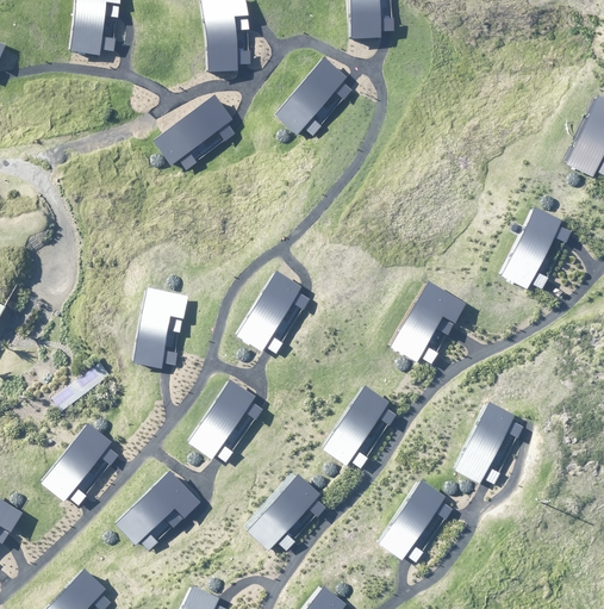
[(74,0),(73,54),(118,55),(119,0),(74,0)]
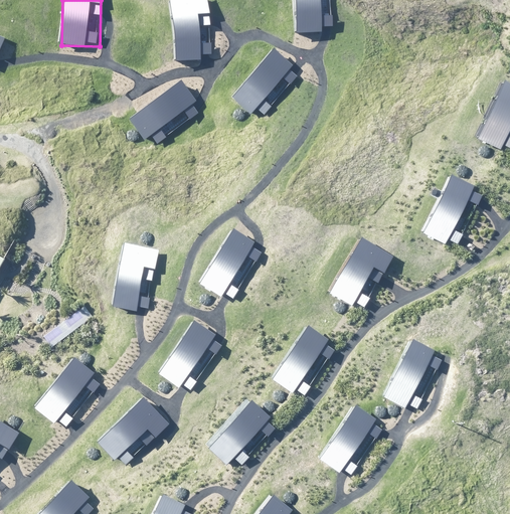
[(172,0),(176,57),(214,55),(211,0),(172,0)]
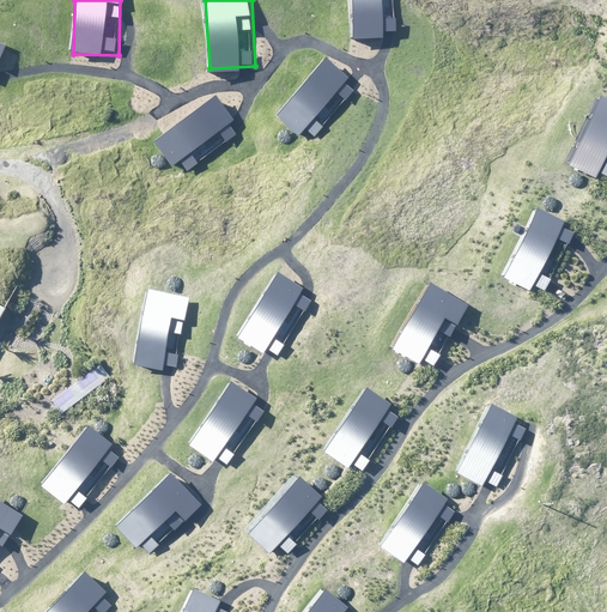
[(346,0),(348,36),(395,34),(393,0),(346,0)]
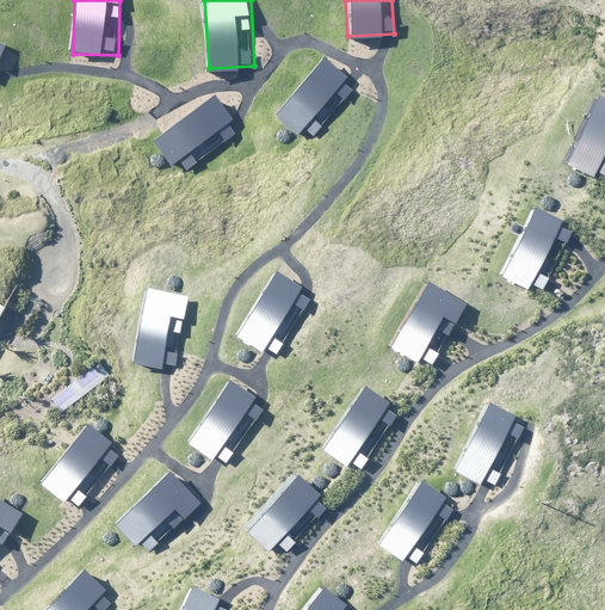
[(0,44),(0,78),(12,50),(0,44)]
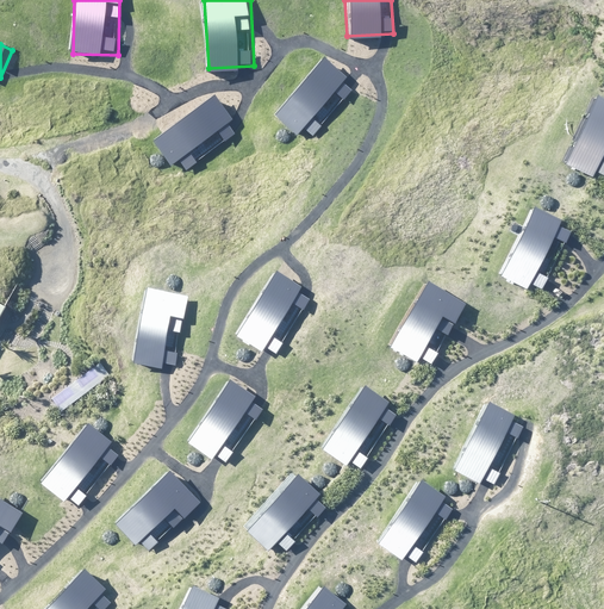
[(329,61),(282,115),(317,144),(363,91),(329,61)]
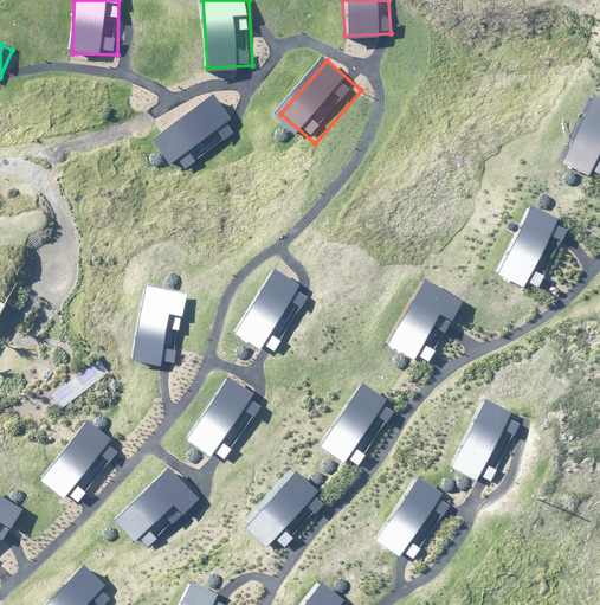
[(599,92),(593,89),(563,154),(599,169),(599,92)]
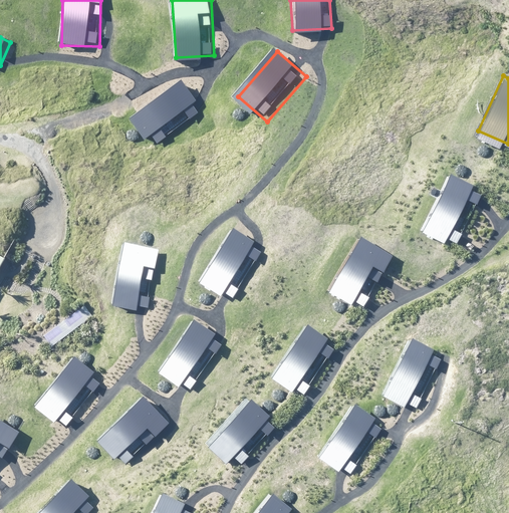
[(181,81),(131,114),(152,147),(202,113),(181,81)]
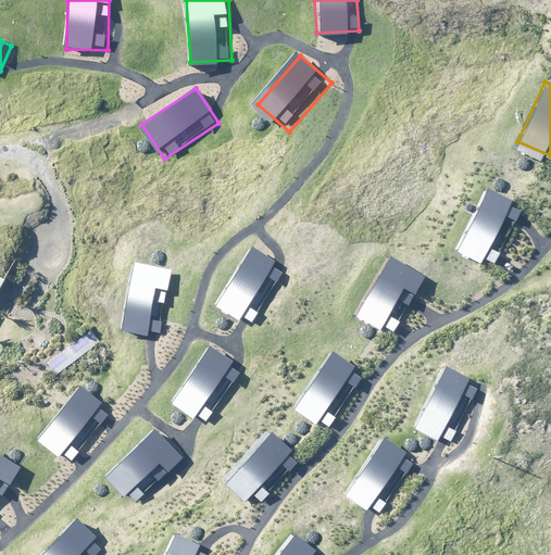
[(484,187),(456,247),(495,263),(522,203),(484,187)]
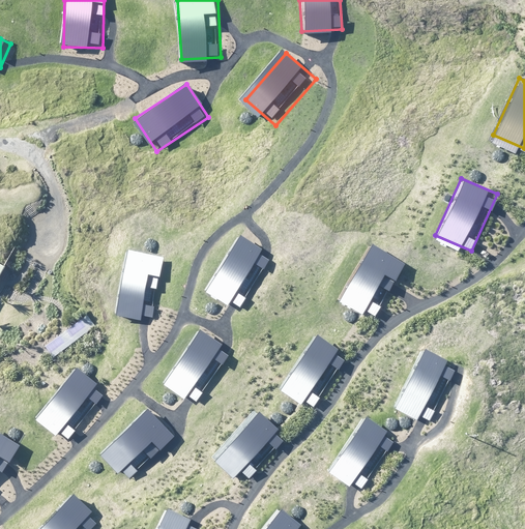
[(241,235),(208,288),(242,309),(275,256),(241,235)]
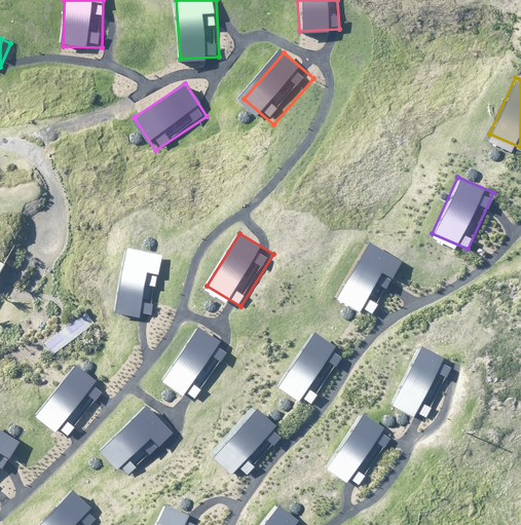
[(364,242),(332,296),(366,315),(398,263),(364,242)]
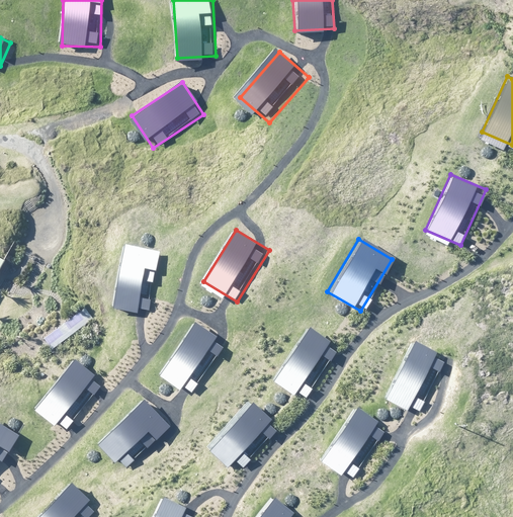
[(122,245),(113,305),(152,311),(161,250),(122,245)]
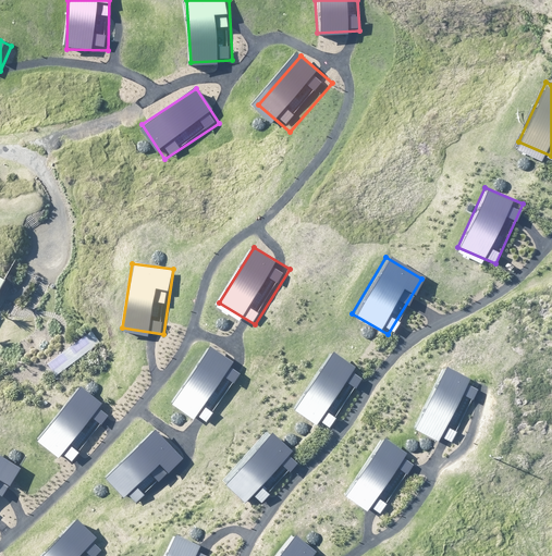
[(93,333),(51,365),(63,380),(103,347),(93,333)]
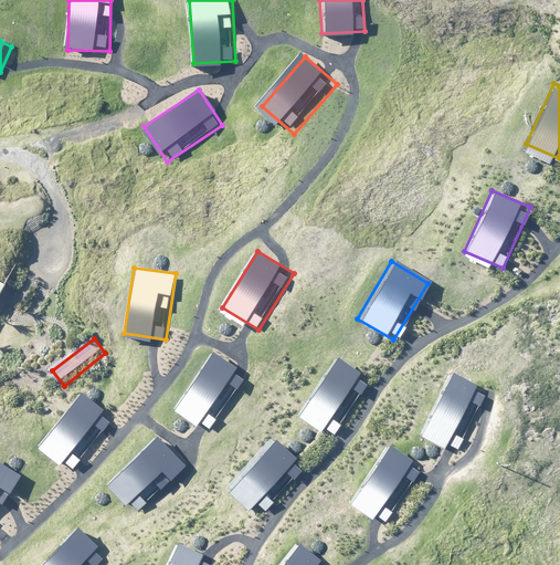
[(212,353),(176,409),(211,432),(247,376),(212,353)]
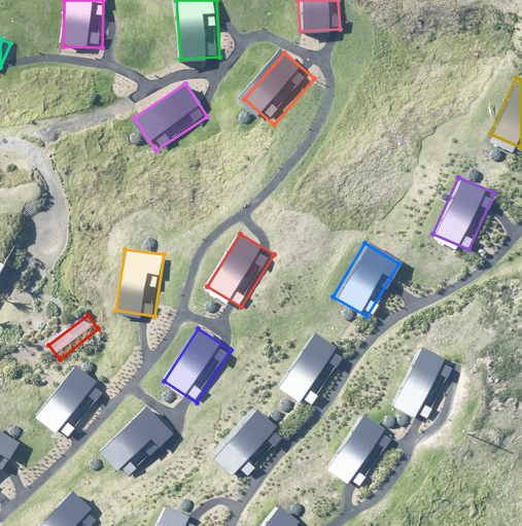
[(314,329),(276,378),(307,402),(345,354),(314,329)]
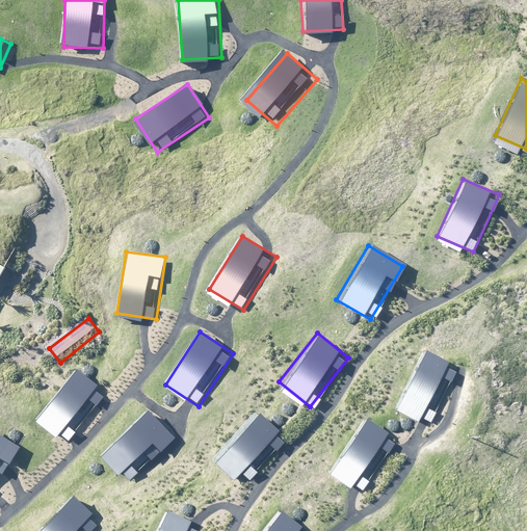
[(421,348),(387,400),(420,422),(454,370),(421,348)]
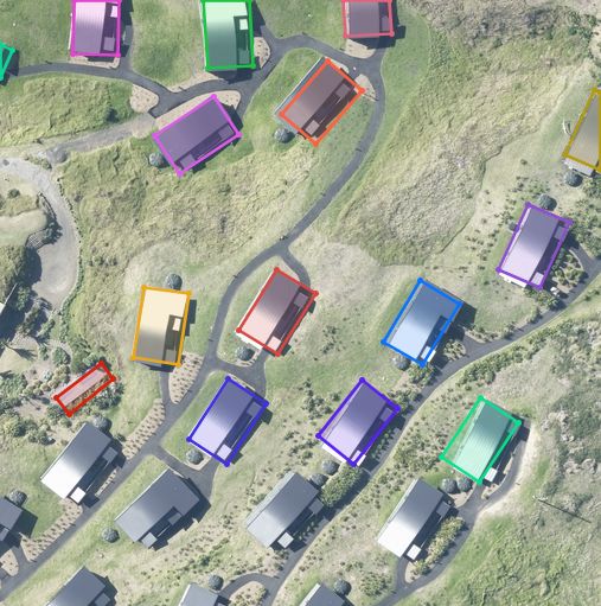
[(87,421),(40,476),(75,505),(121,451),(87,421)]
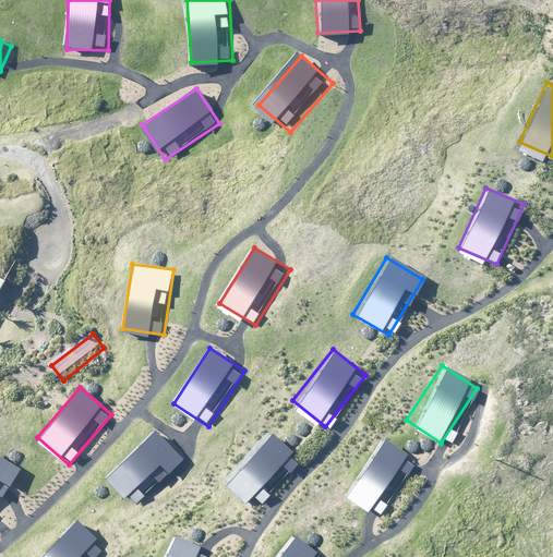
[(154,433),(106,477),(134,508),(182,462),(154,433)]
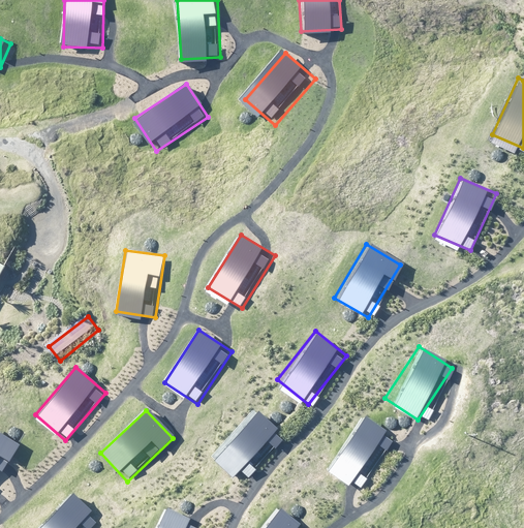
[(248,413),(209,462),(240,487),(279,438),(248,413)]
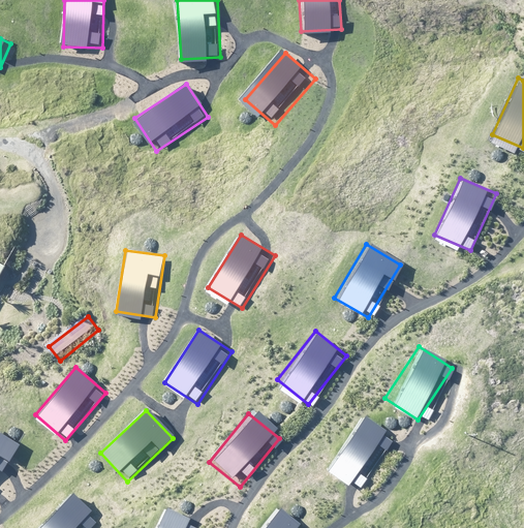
[(361,413),(327,465),(360,487),(394,435),(361,413)]
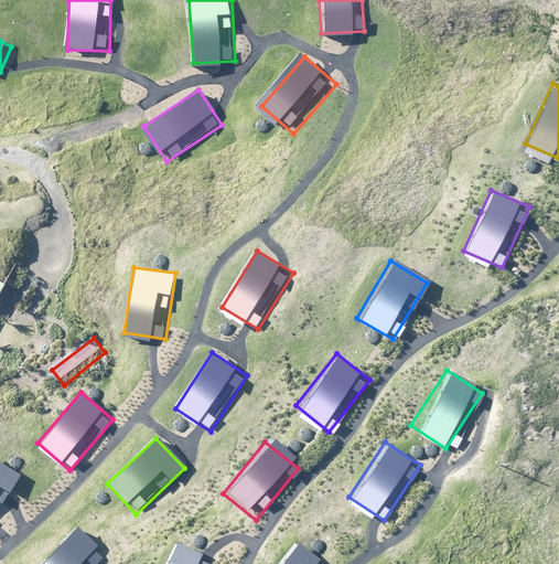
[(0,466),(0,504),(17,476),(0,466)]
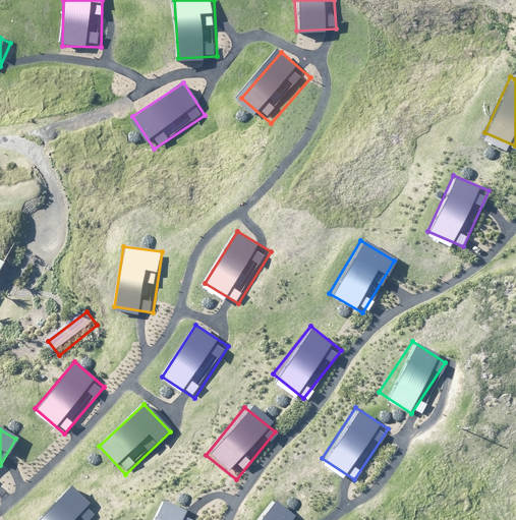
[(65,487),(37,519),(88,519),(95,513),(65,487)]
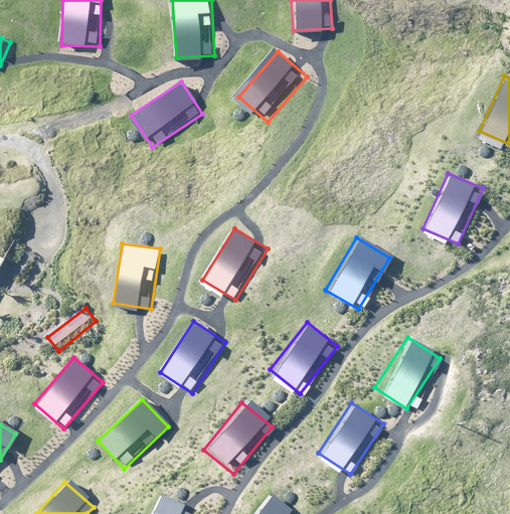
[(159,490),(148,513),(190,513),(194,505),(159,490)]
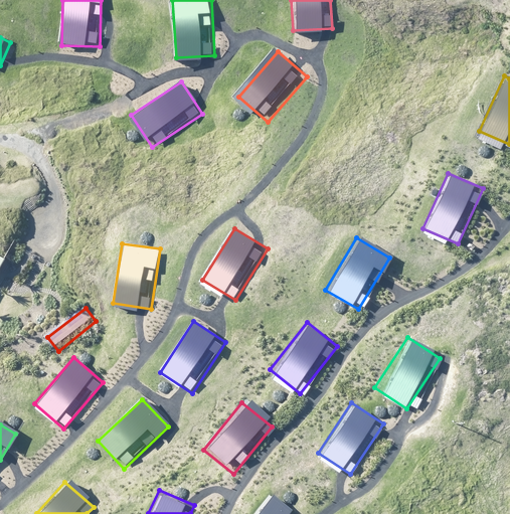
[(273,490),(256,513),(302,513),(305,511),(273,490)]
